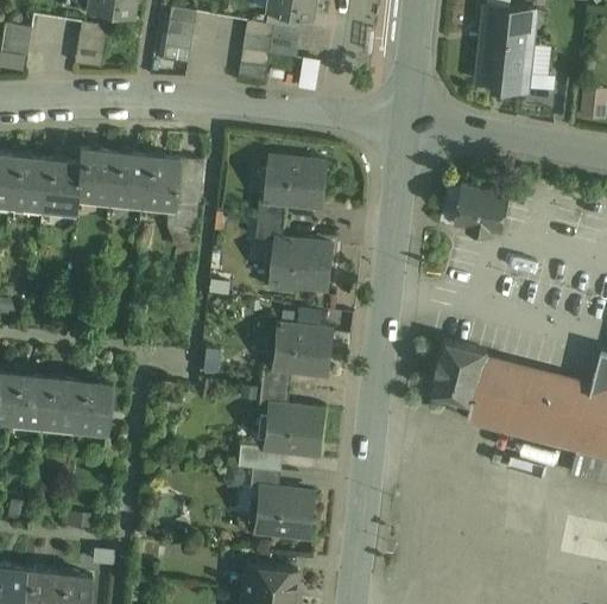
[(132,0),(87,0),(86,10),(131,17),(132,0)]
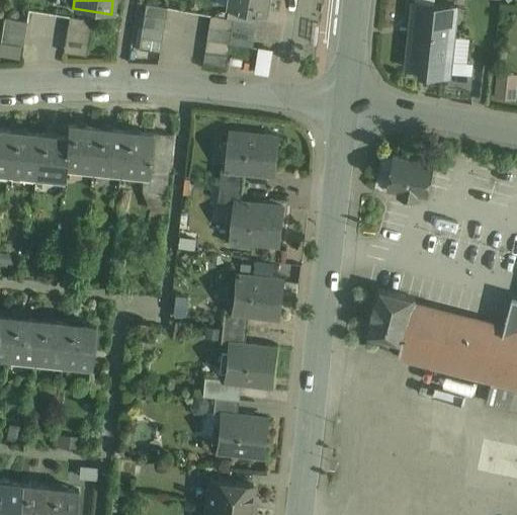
[(269,0),(230,0),(229,8),(267,14),(269,0)]
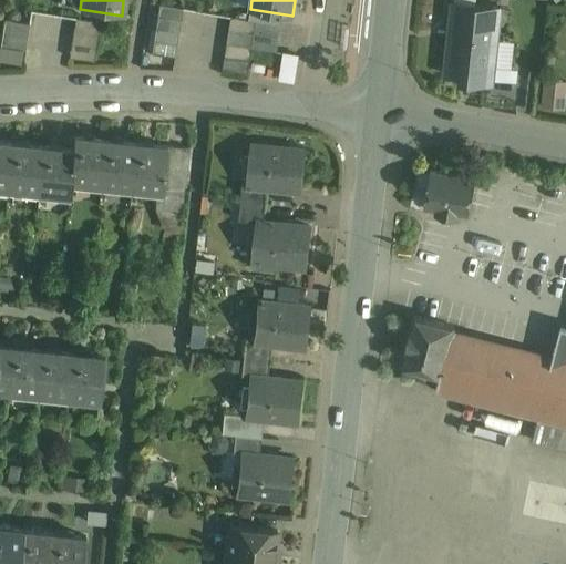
[(500,11),(452,6),(446,62),(493,68),(500,11)]
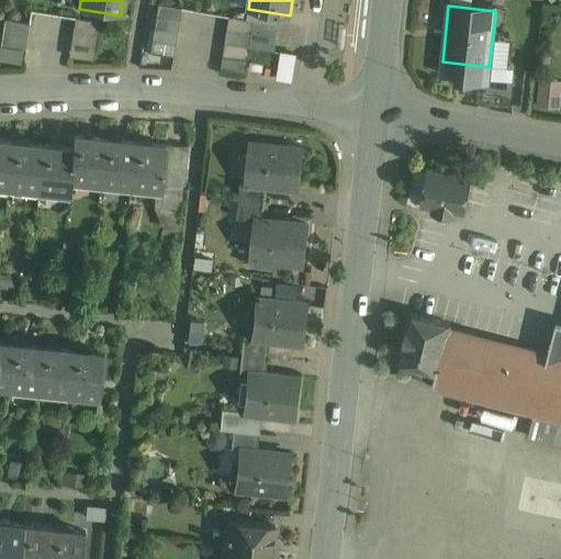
[(180,11),(157,8),(155,20),(178,24),(180,11)]
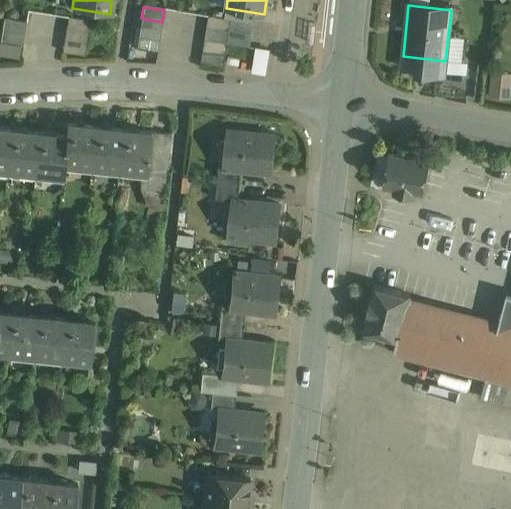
[(162,22),(141,18),(140,29),(160,33),(162,22)]
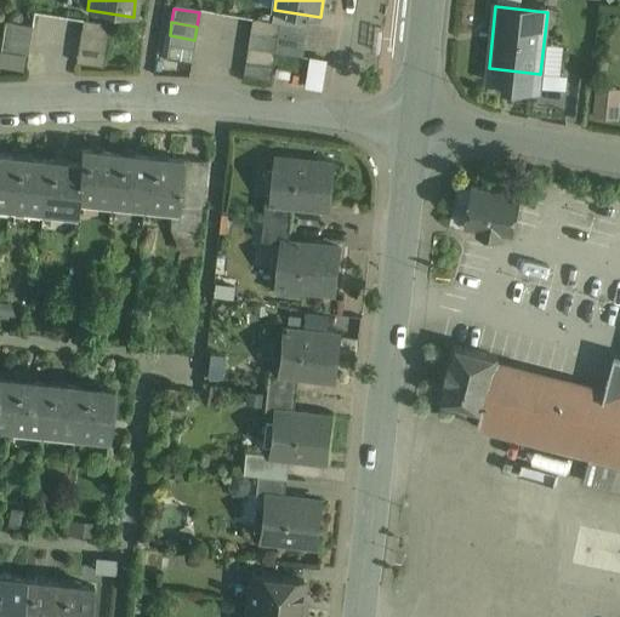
[(280,26),(252,22),(250,36),(278,41),(280,26)]
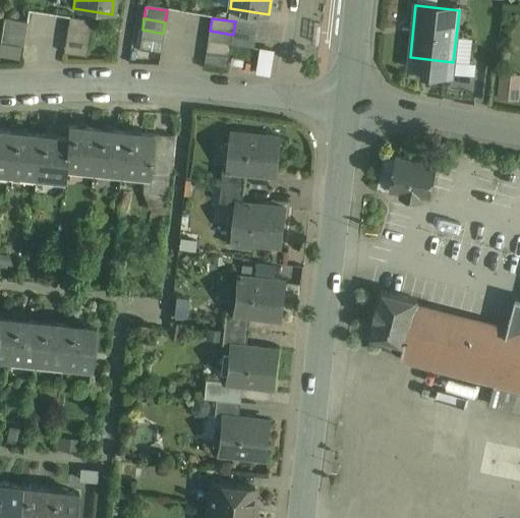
[(92,23),(69,19),(67,32),(90,36),(92,23)]
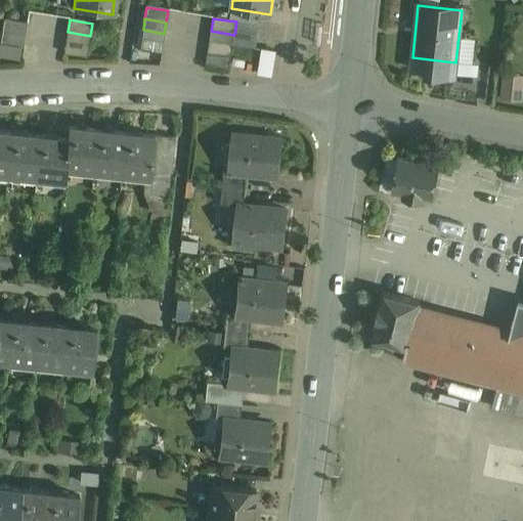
[(27,26),(4,22),(2,34),(25,38),(27,26)]
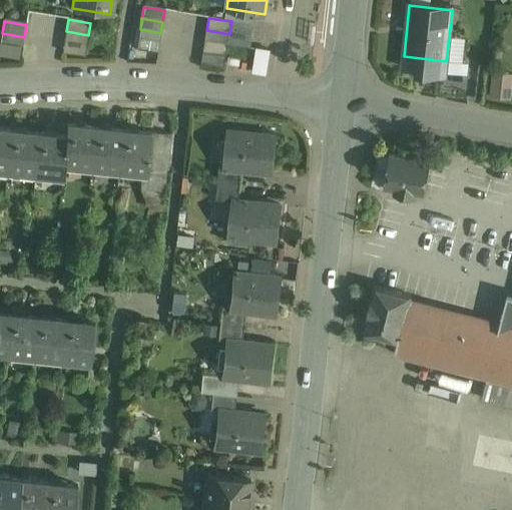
[(254,25),(231,21),(229,34),(252,37),(254,25)]
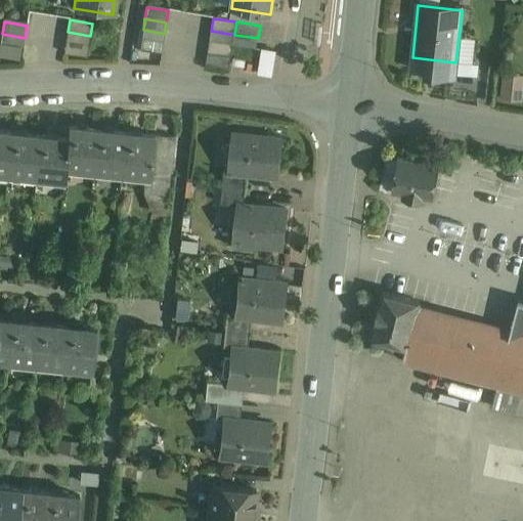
[(164,34),(143,30),(141,41),(162,45),(164,34)]
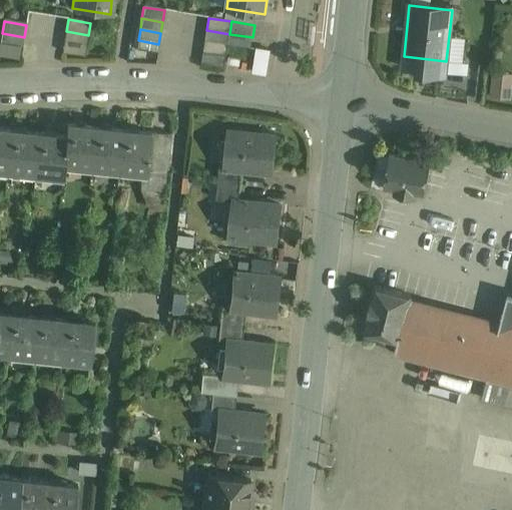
[(229,34),(206,30),(204,42),(227,45),(229,34)]
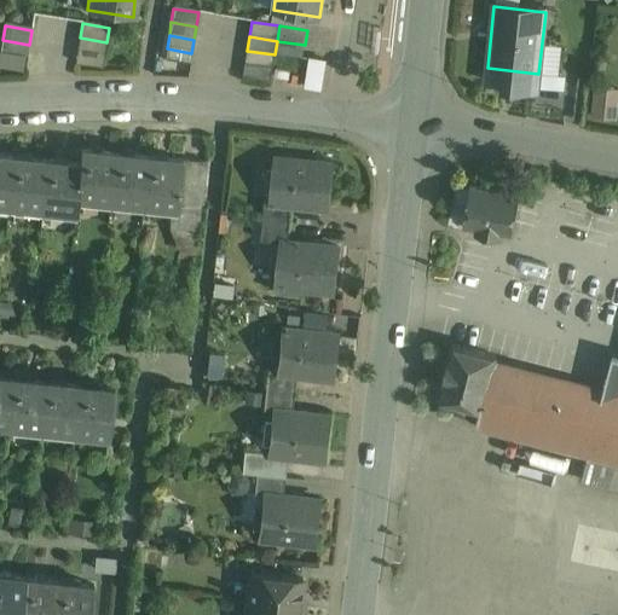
[(107,42),(80,38),(78,52),(104,57),(107,42)]
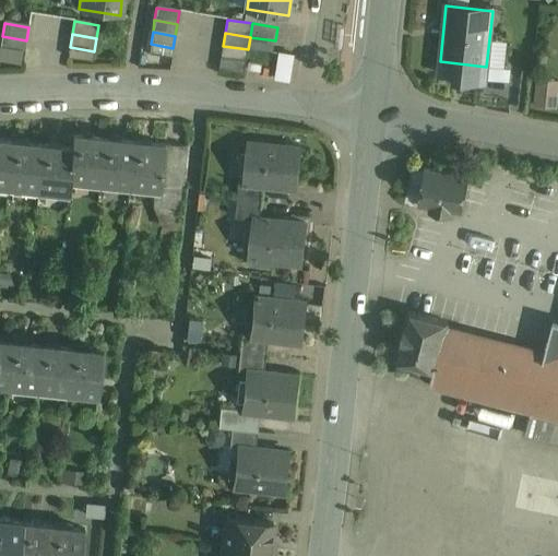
[(26,40),(2,36),(0,49),(24,54),(26,40)]
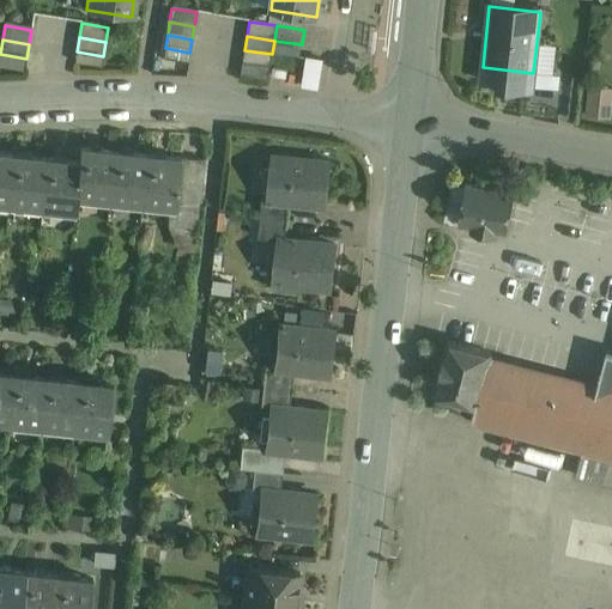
[(302,44),(274,41),(272,54),(272,55),(300,59),(302,44)]
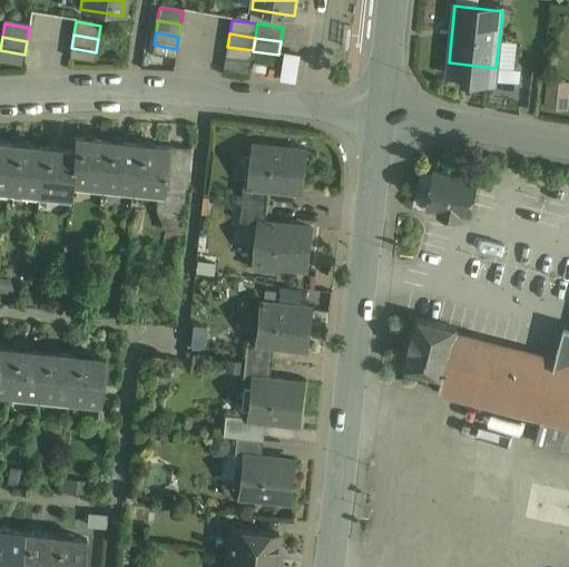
[(176,49),(154,45),(151,57),(175,61),(176,49)]
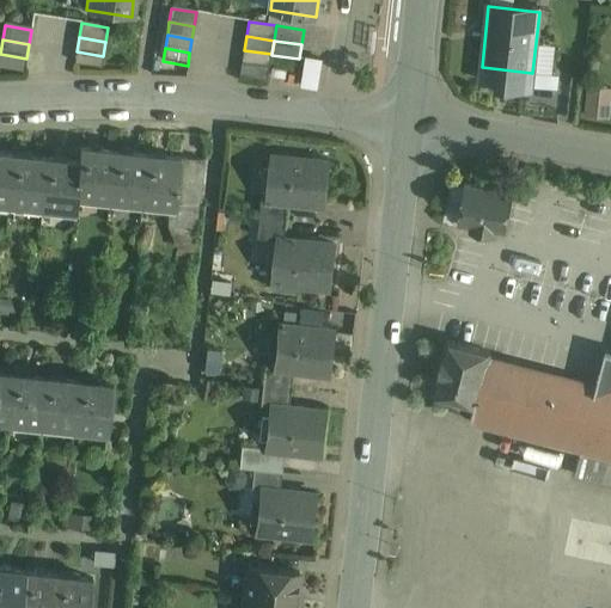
[(272,54),(244,50),(242,65),(269,69),(272,55),(272,54)]
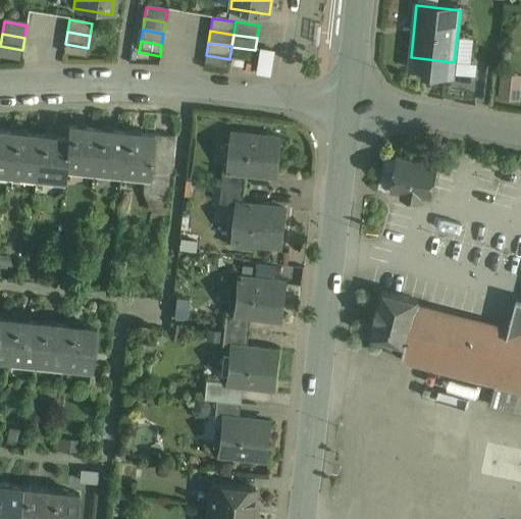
[(88,48),(65,44),(63,56),(86,60),(88,48)]
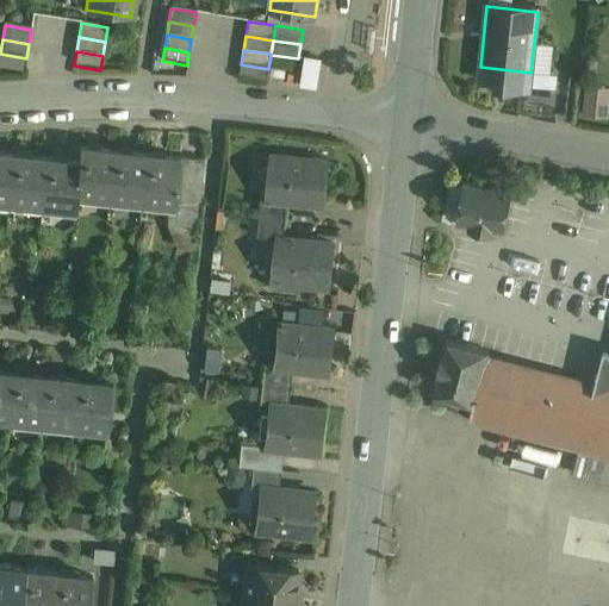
[(305,87),(322,89),(324,60),(306,58),(305,87)]
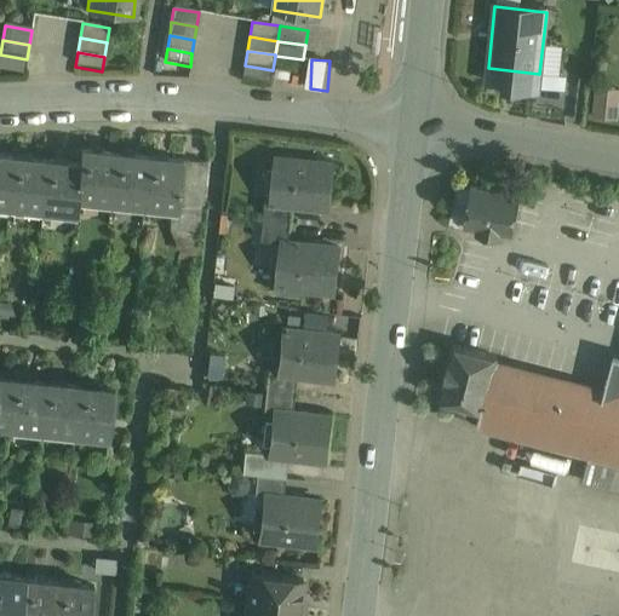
[(273,70),(245,65),(242,80),(270,85),(273,70)]
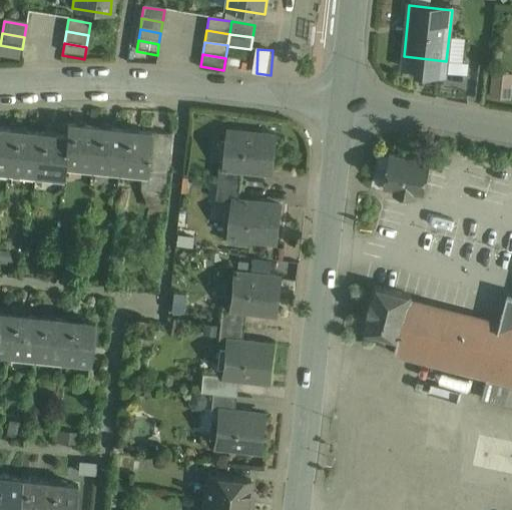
[(446,61),(404,56),(402,70),(417,72),(420,72),(420,71),(445,73),(446,63),(446,61)]
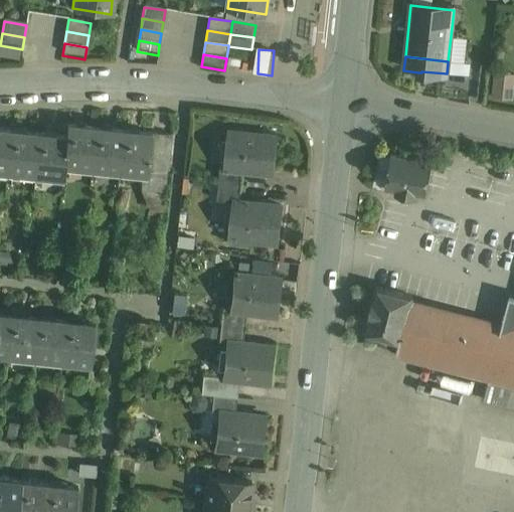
[(513,73),(511,73),(511,60),(496,60),(495,100),(513,100),(513,73)]
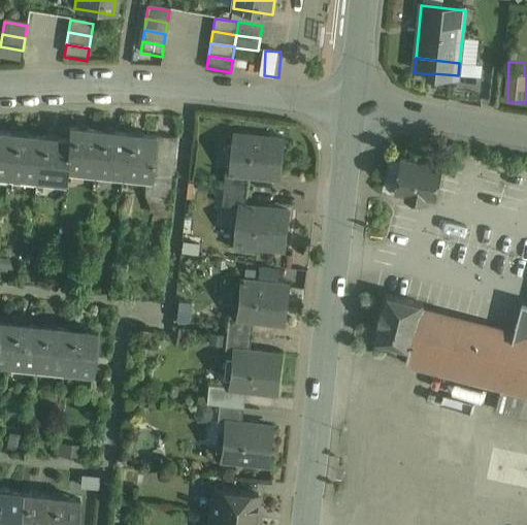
[(480,67),(459,65),(458,75),(458,77),(478,79),(480,67)]
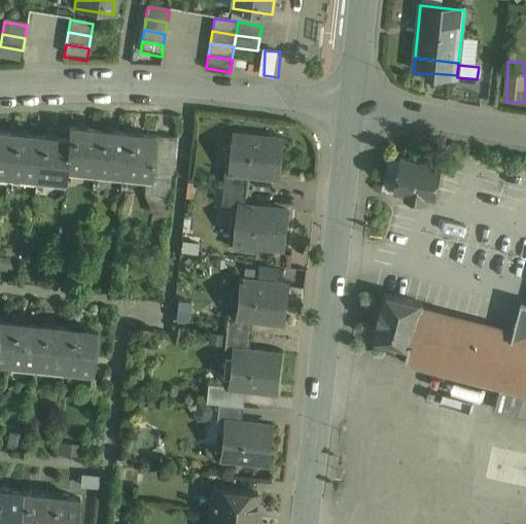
[(457,75),(431,73),(431,74),(428,74),(428,78),(456,81),(457,77),(457,75)]
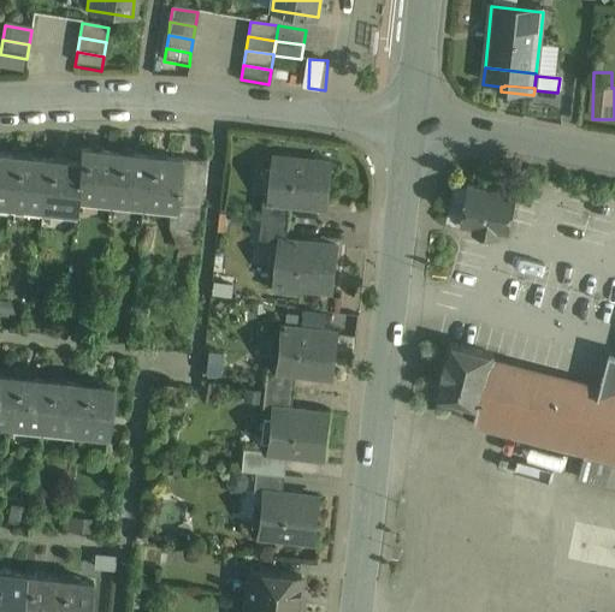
[(113,155),(80,152),(78,166),(80,166),(76,198),(108,202),(113,155)]
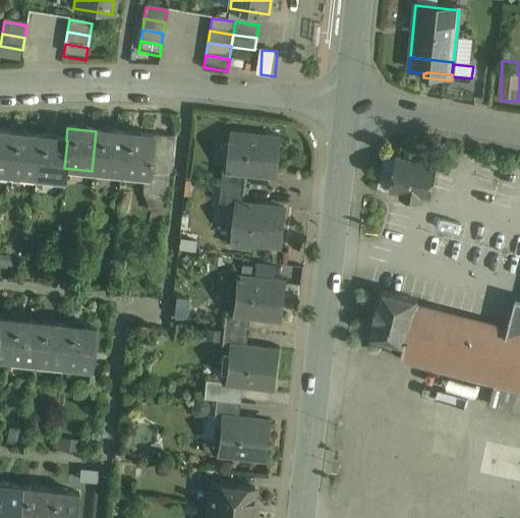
[(124,134),(96,131),(92,171),(120,173),(124,134)]
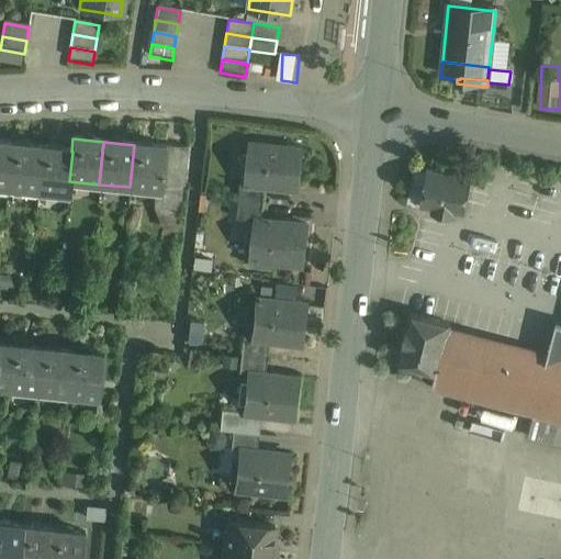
[(11,145),(0,144),(0,186),(7,188),(11,145)]
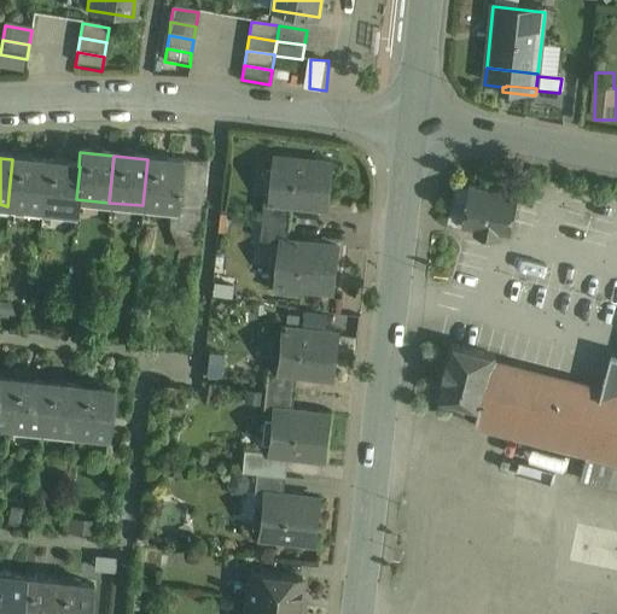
[(46,163),(12,159),(7,206),(41,210),(46,163)]
